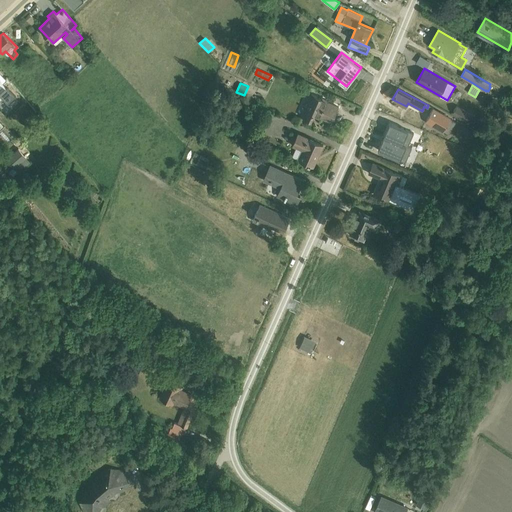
[(305,107),(300,116),(312,121),(315,114),(332,122),(339,107),(310,94),(307,102),(306,101),(304,106),(305,107)]
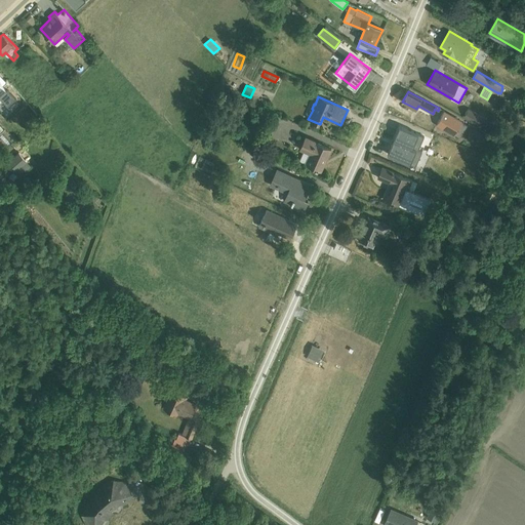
[(469,109),(463,116),(478,124),(482,117),(469,109)]
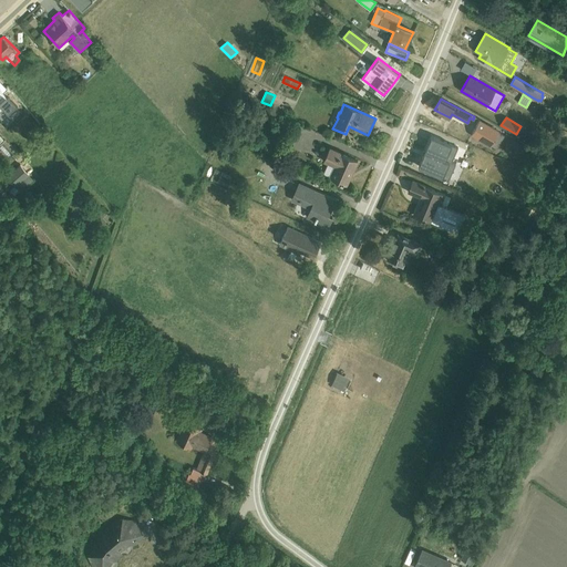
[(480,121),(472,134),(491,145),(492,144),(496,147),(504,135),(480,121)]
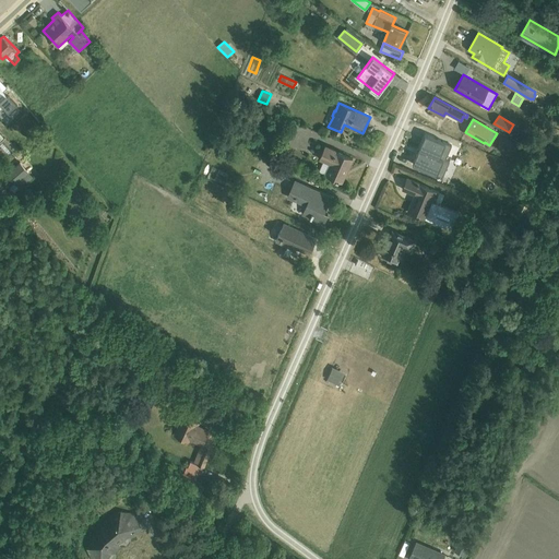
[(245,138),(241,144),(250,149),(253,142),(245,138)]
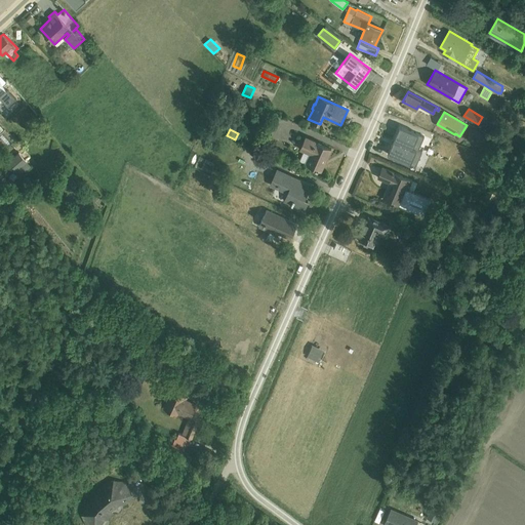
[(306,136),(299,149),(304,151),(299,160),(306,162),(305,163),(321,170),(331,148),(306,136)]
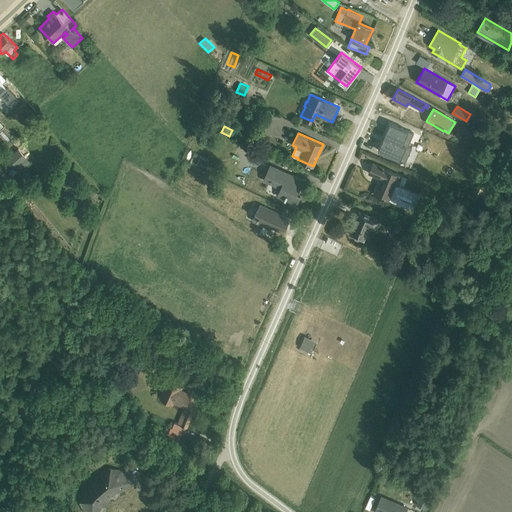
[(18,149),(7,158),(14,167),(25,157),(18,149)]
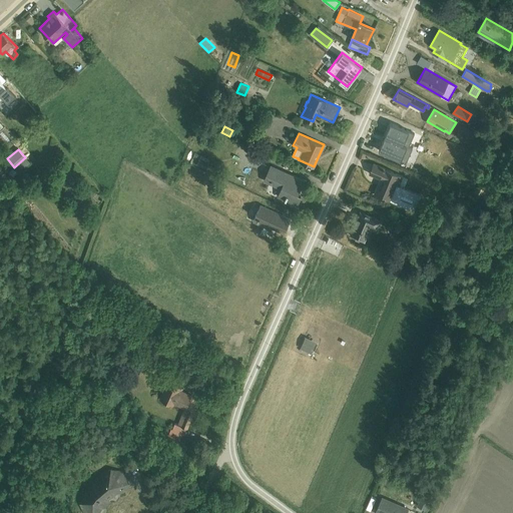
[(200,155),(196,165),(205,168),(209,159),(200,155)]
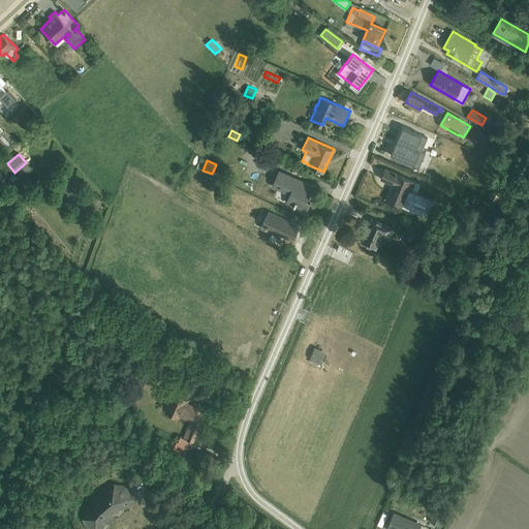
[(385,168),(380,179),(393,184),(385,200),(430,219),(437,203),(411,192),(415,182),(385,168)]
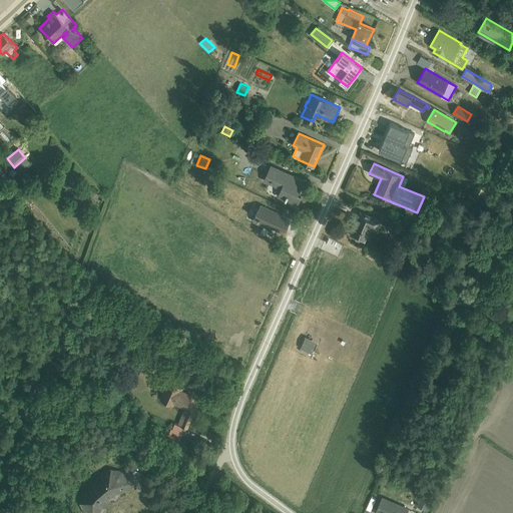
[(271,164),(264,180),(281,187),(278,195),(298,204),(302,195),(295,192),(297,188),(300,189),(304,179),(271,164)]
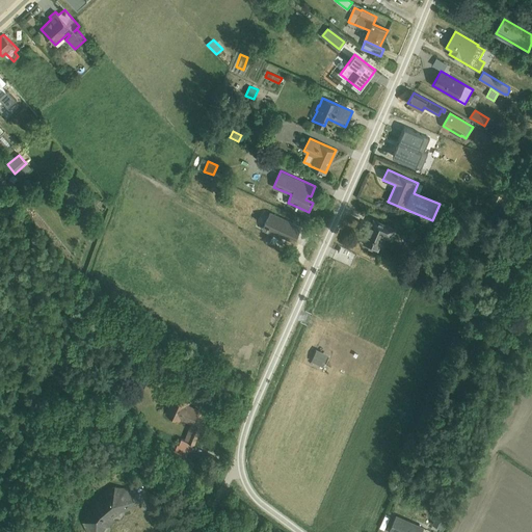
[(270,212),(263,230),(278,236),(280,235),(295,241),(301,227),(270,212)]
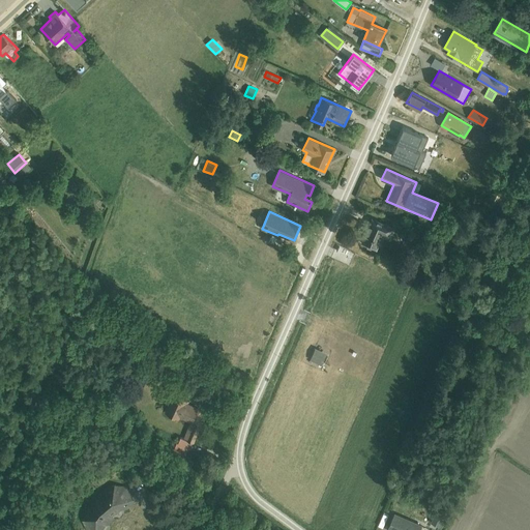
[(370,235),(376,219),(373,218),(366,234),(370,235)]
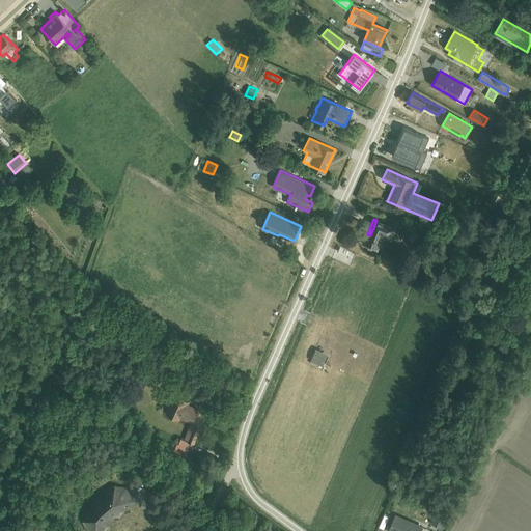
[(370,235),(367,234),(363,243),(379,250),(384,238),(391,241),(396,229),(376,220),(370,235)]
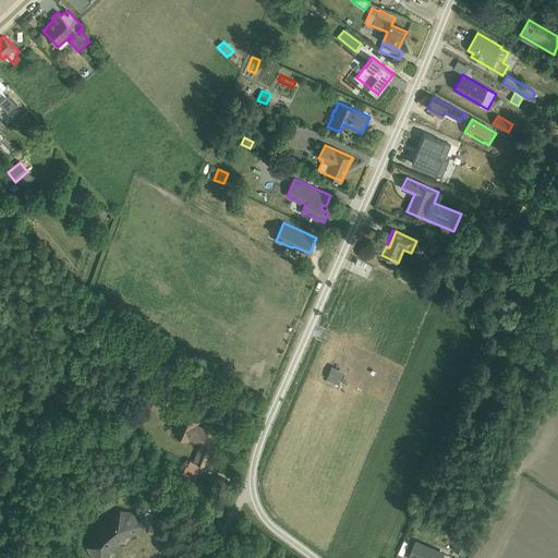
[(453,256),(449,264),(471,274),(475,265),(453,256)]
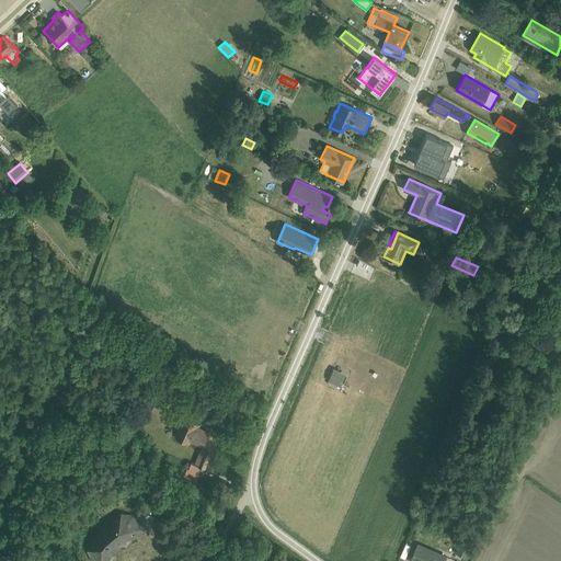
[(183,416),(174,436),(190,444),(191,442),(202,447),(194,465),(192,464),(189,469),(187,469),(184,477),(193,480),(194,479),(197,480),(199,474),(202,474),(204,468),(205,469),(213,449),(209,447),(215,436),(209,434),(210,432),(199,426),(201,424),(183,416)]
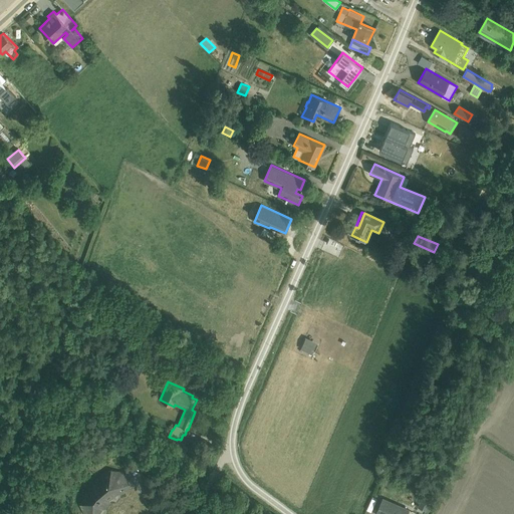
[(84,494),(79,504),(83,513),(99,513),(102,509),(106,509),(110,503),(109,500),(118,494),(123,494),(130,491),(131,483),(123,472),(110,470),(100,475),(98,479),(84,494)]
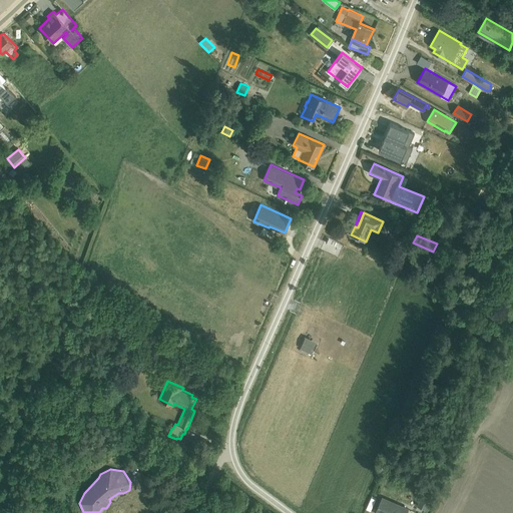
[(424,489),(417,506),(426,510),(434,493),(424,489)]
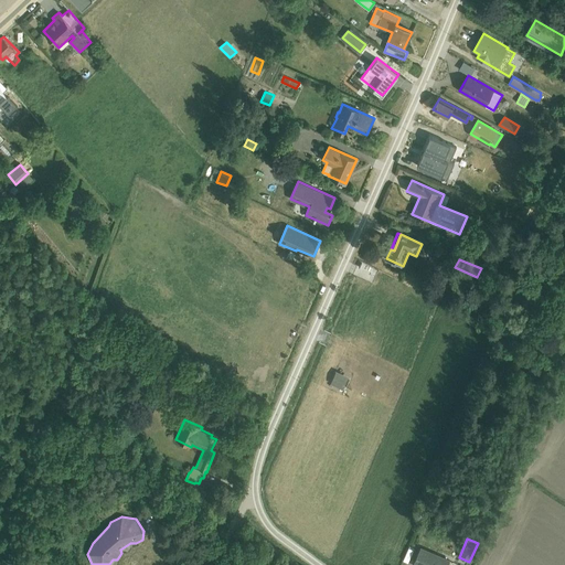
[(420,546),(413,564),(447,564),(450,560),(420,546)]
